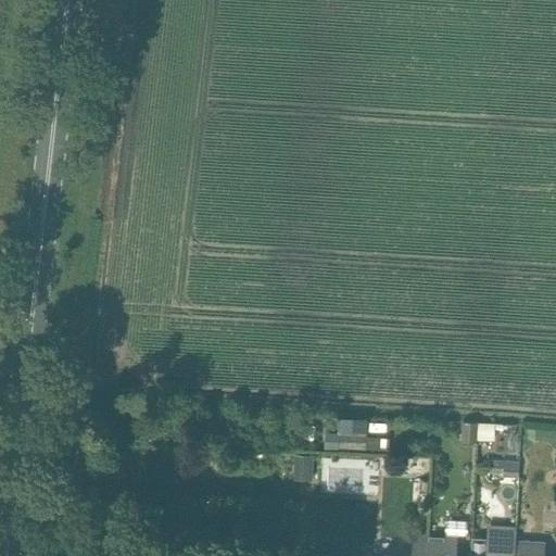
[(367,432),(368,418),(338,416),(337,434),(339,434),(338,449),(366,450),(367,432)]
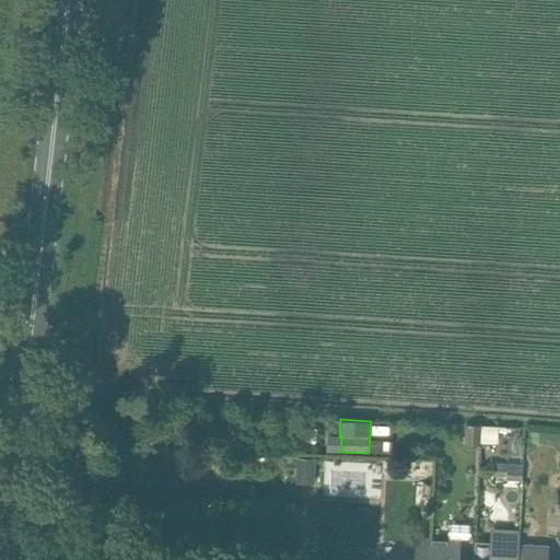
[(464,443),(480,444),(481,423),(466,423),(464,443)]
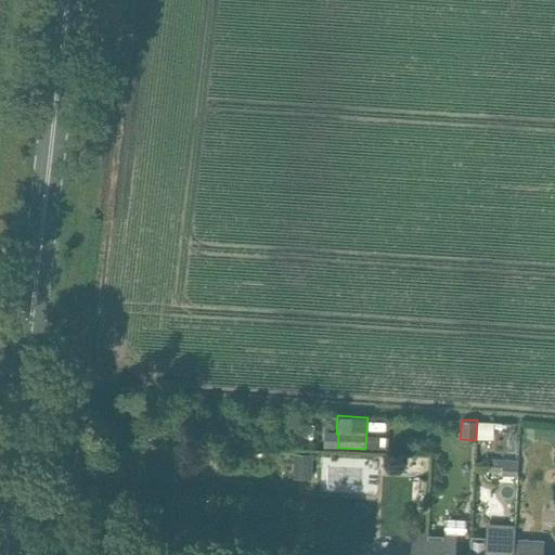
[(414,469),(402,454),(383,469),(395,485),(414,469)]
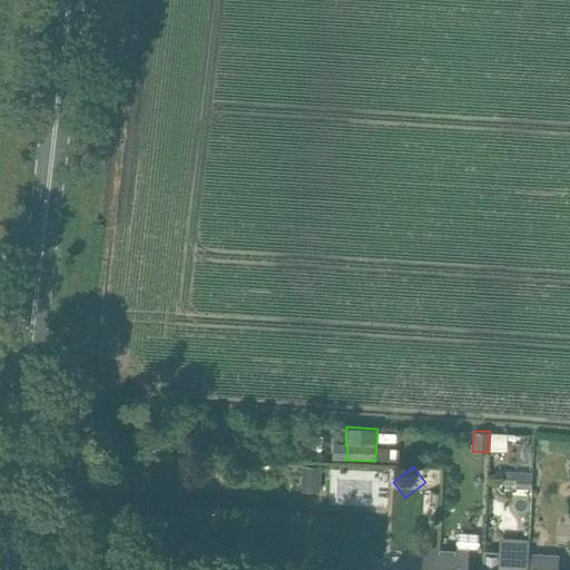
[(517,472),(495,471),(494,483),(516,484),(517,472)]
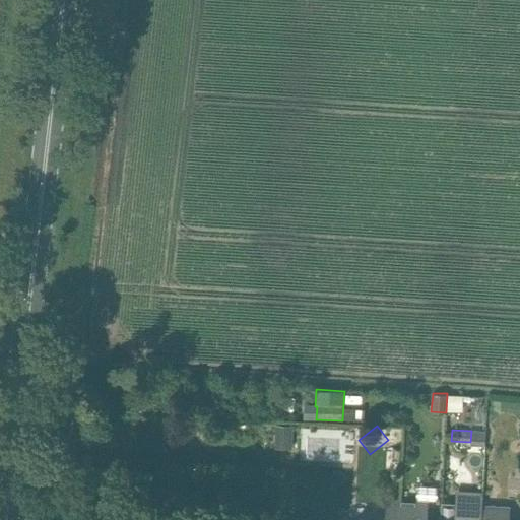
[(210,464),(211,455),(190,454),(190,464),(210,464)]
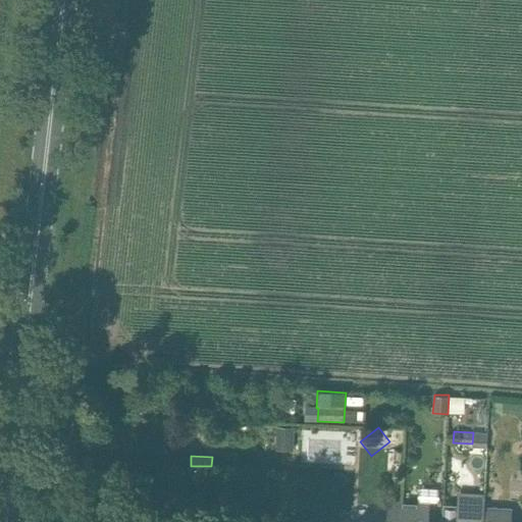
[(400,521),(401,501),(388,500),(386,521),(374,521),(356,521),(400,521)]
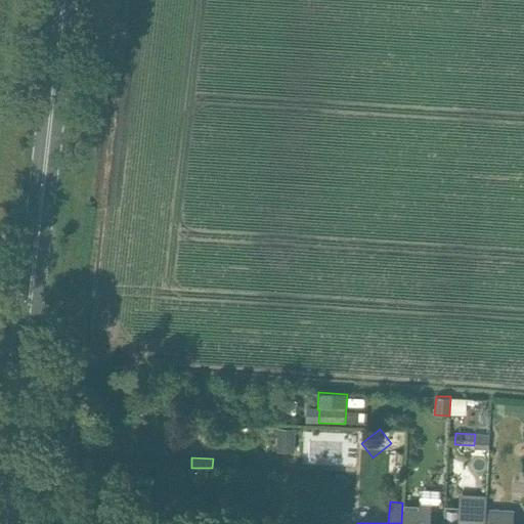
[(429,523),(430,505),(402,503),(401,523),(429,523)]
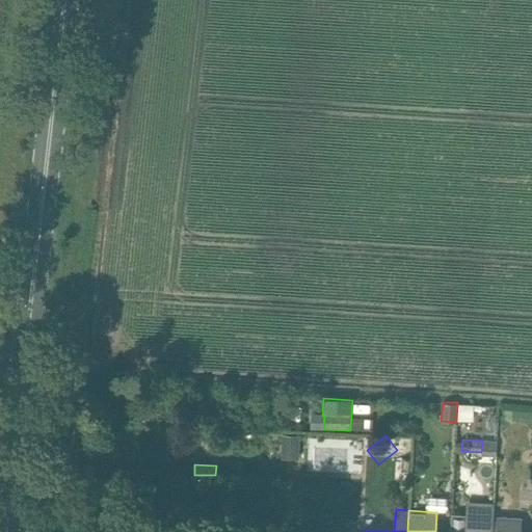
[(490,531),(493,516),(451,513),(450,531),(490,531)]
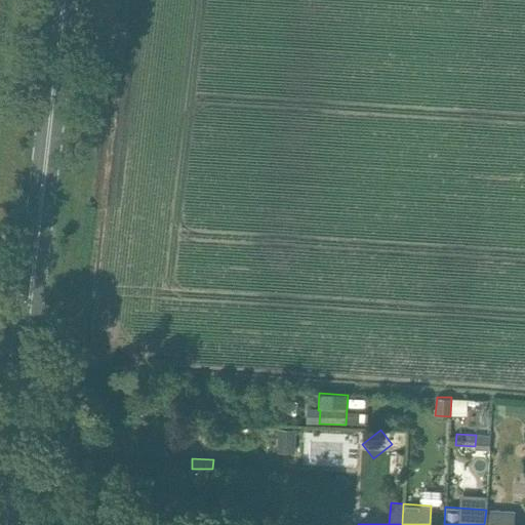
[(513,524),(514,511),(486,510),(484,524),(513,524)]
